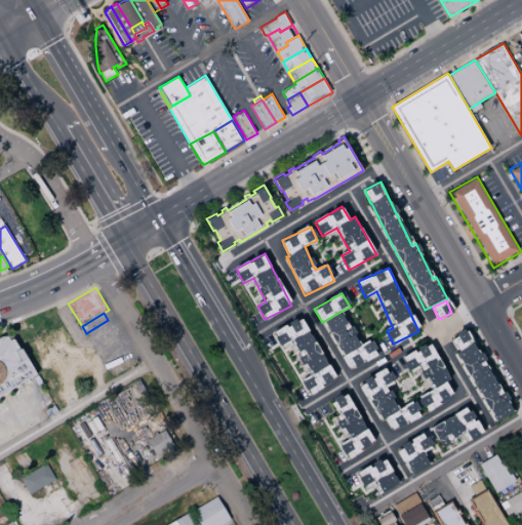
[(350,371),(363,364),(363,363),(378,355),(371,340),(361,346),(351,325),(348,327),(340,313),(325,321),(350,371)]
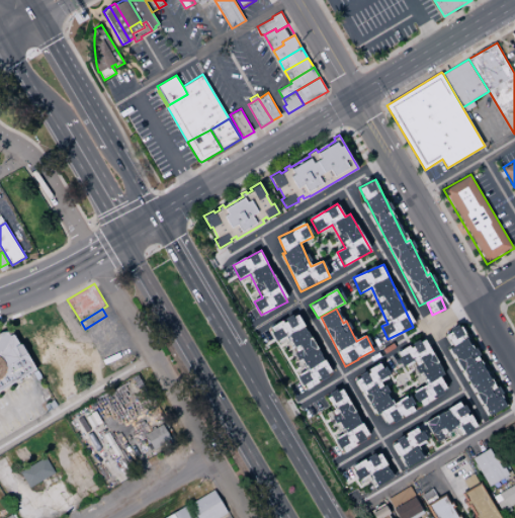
[(270,328),(277,343),(287,337),(305,371),(297,375),(305,390),(331,376),(299,313),(270,328)]
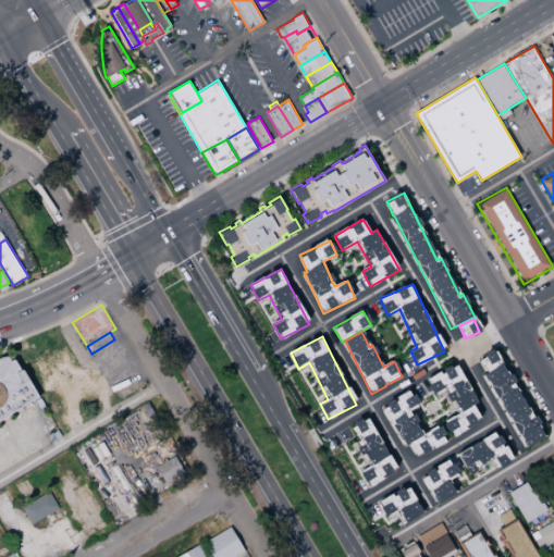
[(544,438),(517,382),(516,383),(512,373),(507,375),(495,350),(479,358),(487,373),(522,449),(544,438)]
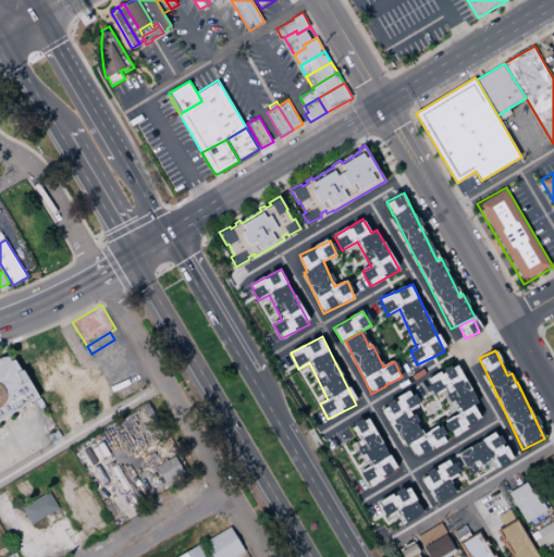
[(0,421),(40,397),(25,370),(23,370),(16,358),(12,357),(8,357),(4,358),(0,359),(0,421)]
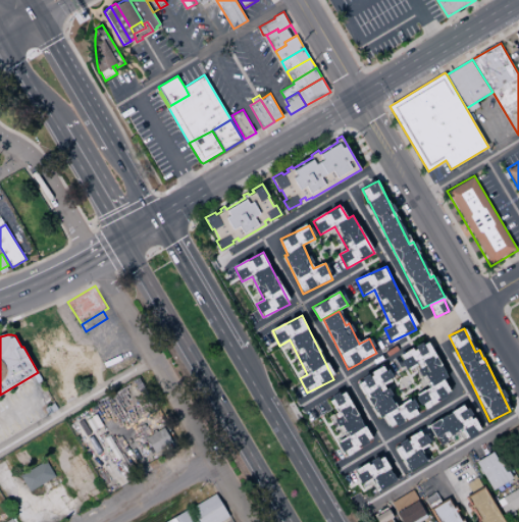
[(428,341),(400,356),(408,370),(417,365),(429,388),(416,396),(424,410),(452,395),(444,380),(448,378),(428,341)]
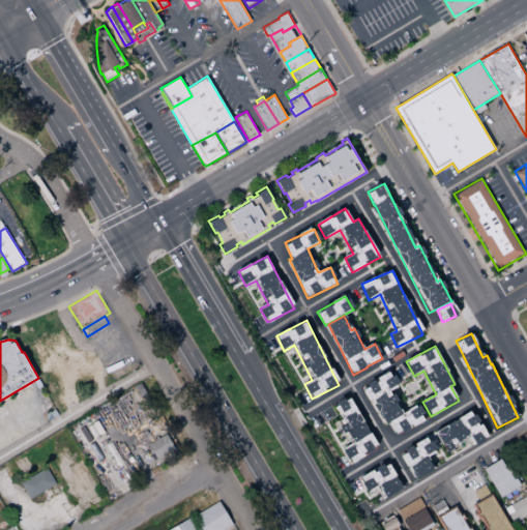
[(385,424),(403,414),(392,396),(402,391),(390,372),(362,388),(385,424)]
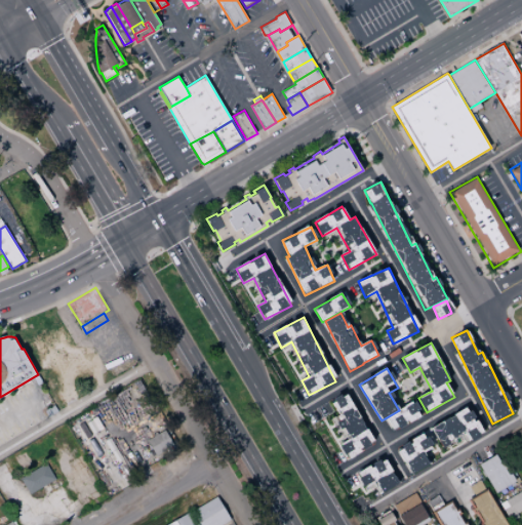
[(348,393),(332,401),(339,416),(336,417),(348,441),(340,445),(347,458),(374,445),(348,393)]
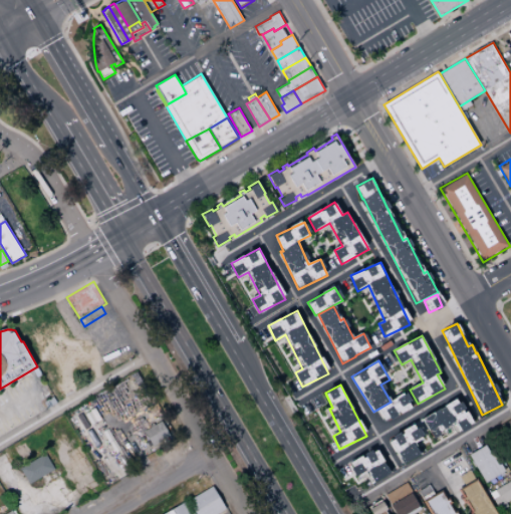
[(377,408),(384,422),(413,410),(407,395),(377,408)]
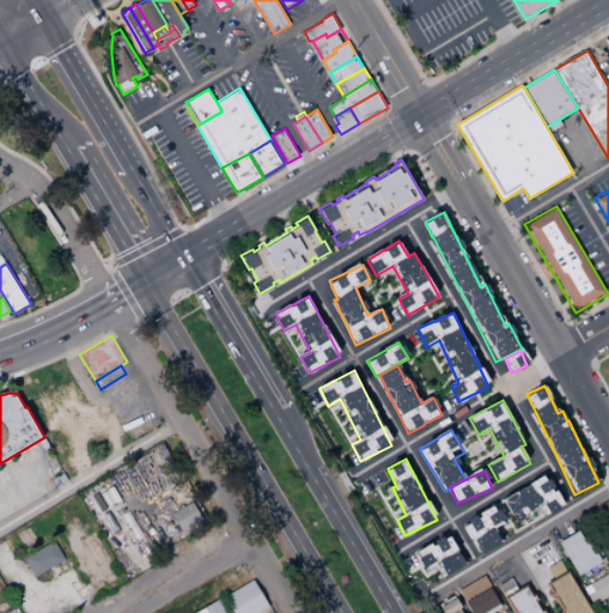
[(504,498),(517,526),(533,519),(529,513),(543,505),(548,514),(564,507),(547,475),(504,498)]
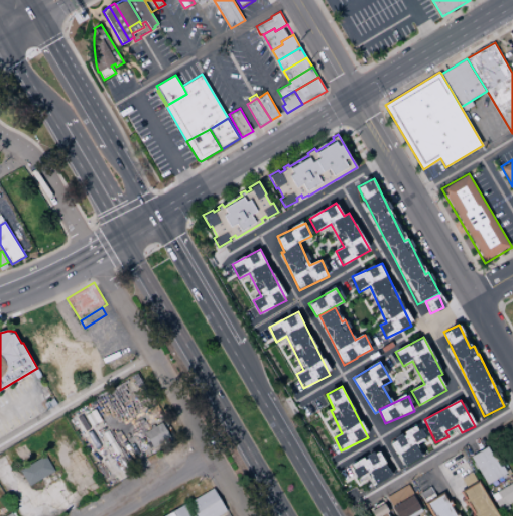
[(155,448),(171,438),(162,423),(145,433),(155,448)]
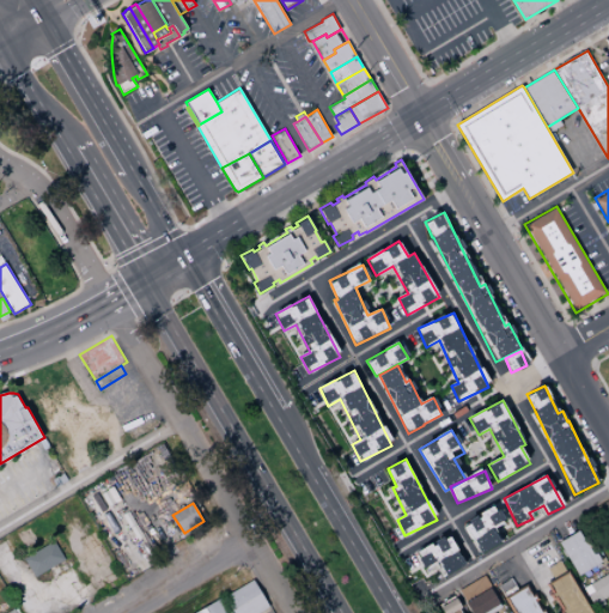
[(479,554),(501,544),(494,528),(504,523),(497,508),(464,522),(479,554)]
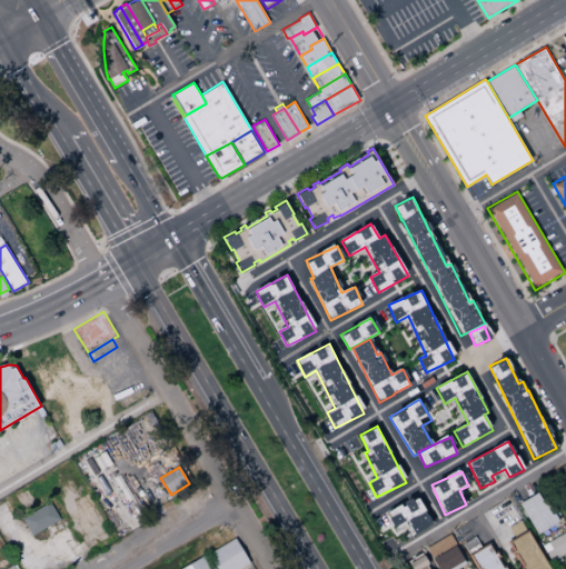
[(520,503),(538,492),(544,500),(546,499),(560,522),(539,536),(520,503)]
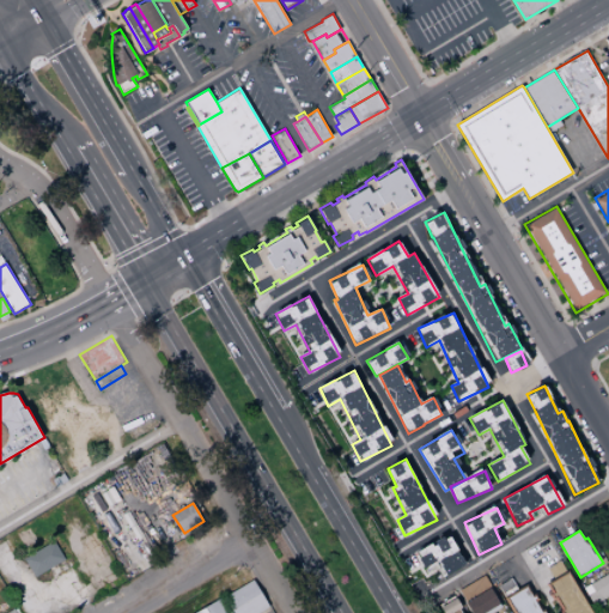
[(439,563),(445,575),(466,566),(450,535),(416,551),(425,570),(439,563)]
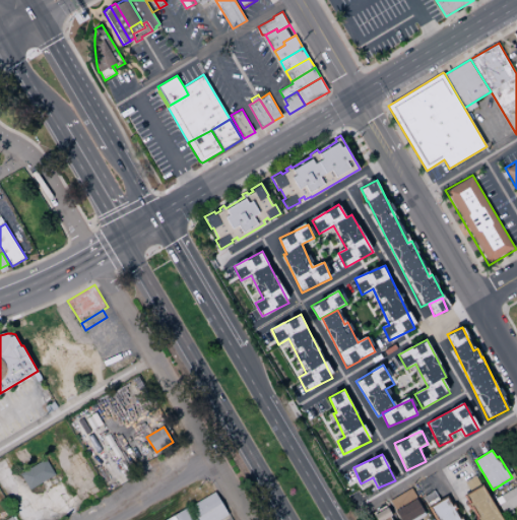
[(47,459),(56,475),(30,491),(21,474),(47,459)]
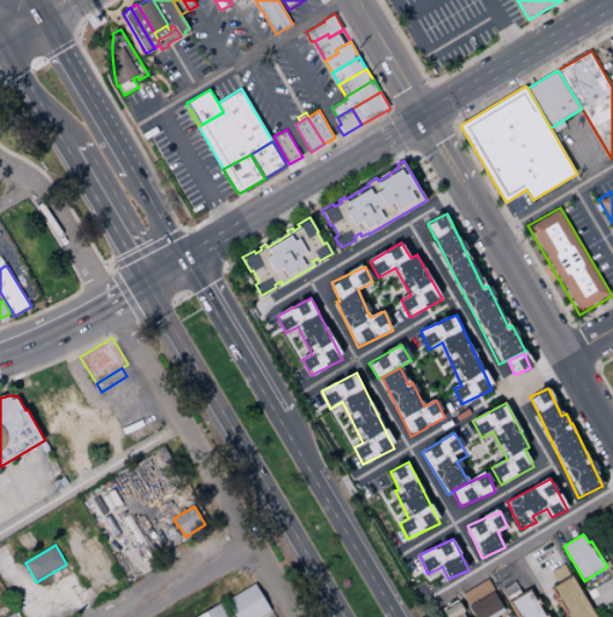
[(550,588),(573,575),(599,616),(565,616),(567,615),(560,603),(556,604),(554,599),(556,598),(550,588)]
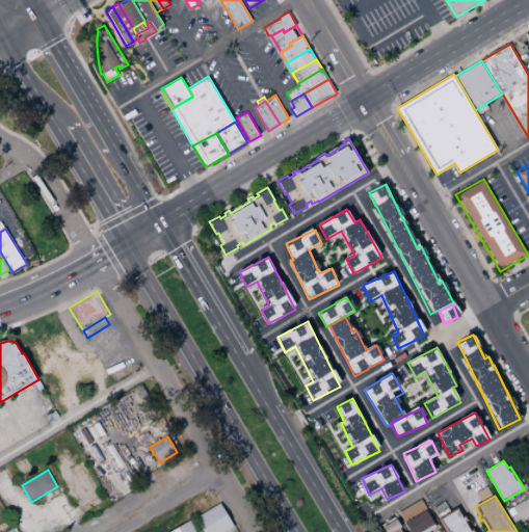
[(400,512),(422,499),(426,507),(404,521),(400,512)]
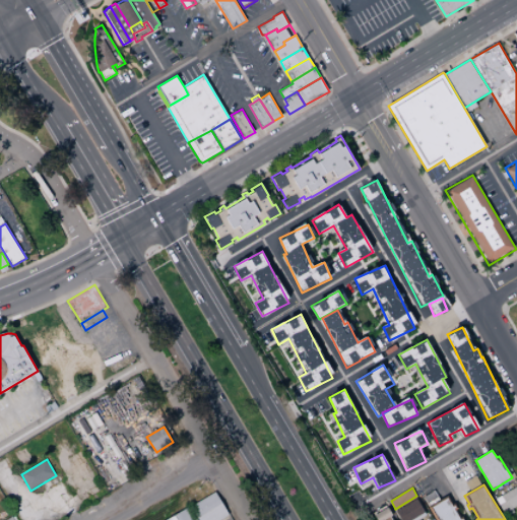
[(516,488),(496,500),(507,518),(515,513),(513,509),(516,507),(516,488)]
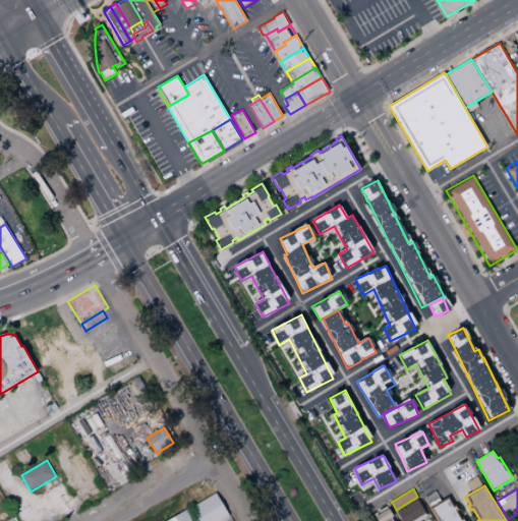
[(216,491),(190,507),(198,520),(221,520),(230,516),(216,491)]
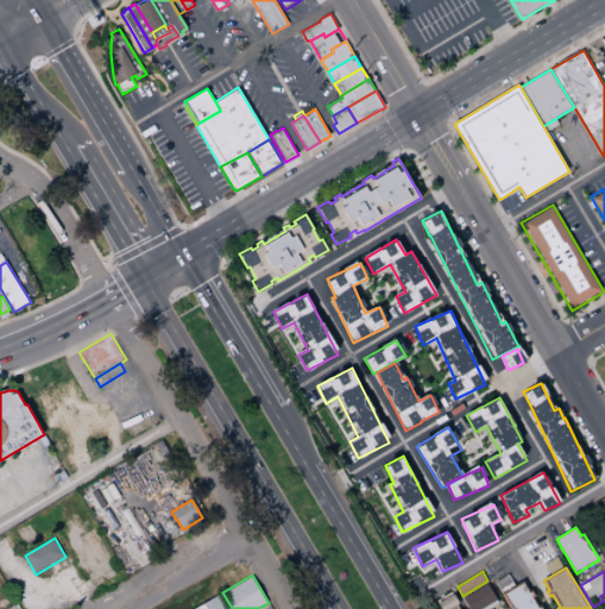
[(504,595),(496,582),(509,575),(517,588),(504,595)]
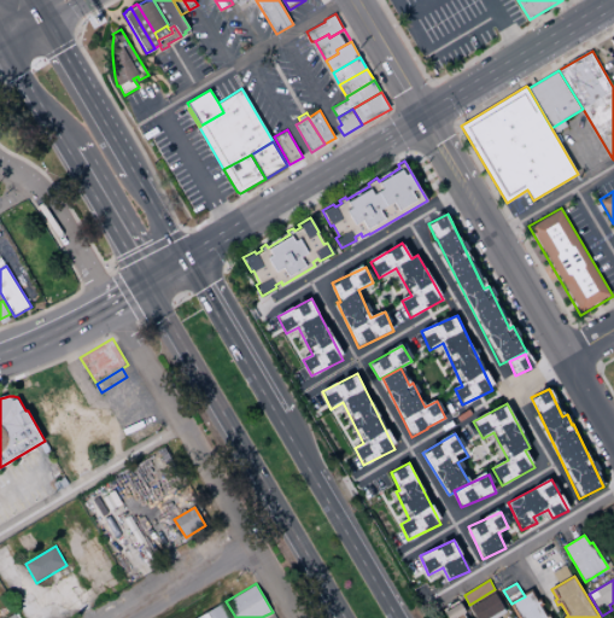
[(520,617),(512,604),(525,596),(531,592),(538,602),(541,601),(542,604),(539,606),(547,617),(549,617),(520,617)]
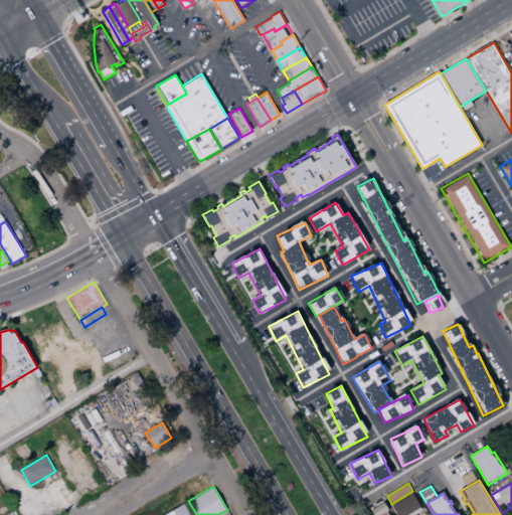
[(396,514),(391,507),(412,494),(421,509),(410,514),(396,514)]
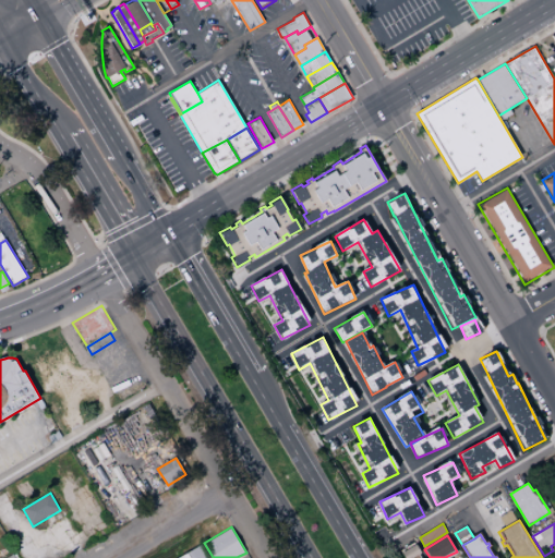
[(178,557),(204,543),(213,557),(178,557)]
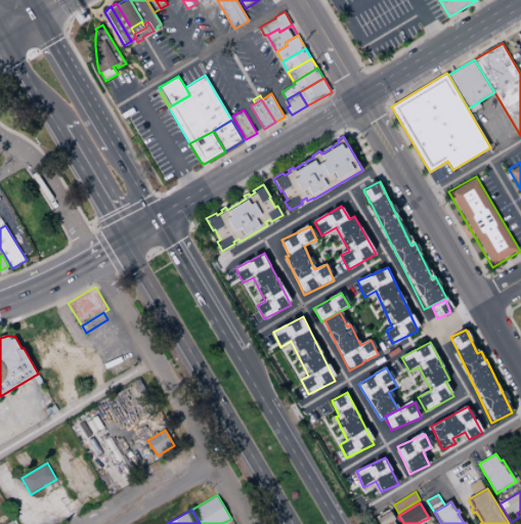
[(380,523),(378,520),(391,512),(396,520),(394,521),(395,523),(380,523)]
